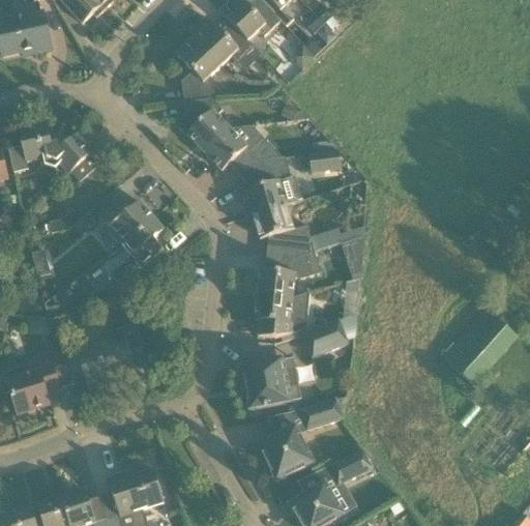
[(105,8),(95,0),(61,0),(82,23),(92,13),(95,17),(105,8)]
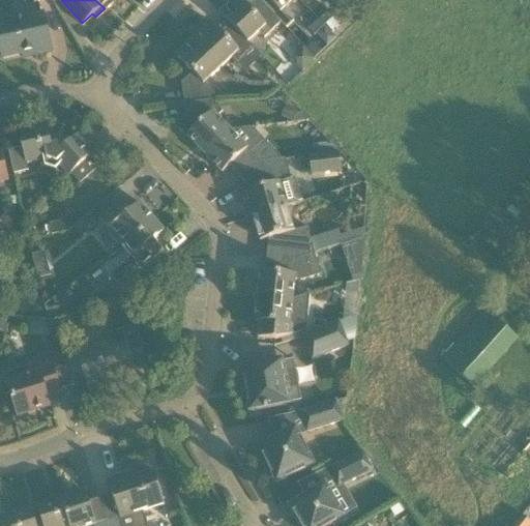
[(95,0),(105,8),(113,1),(112,0),(95,0)]
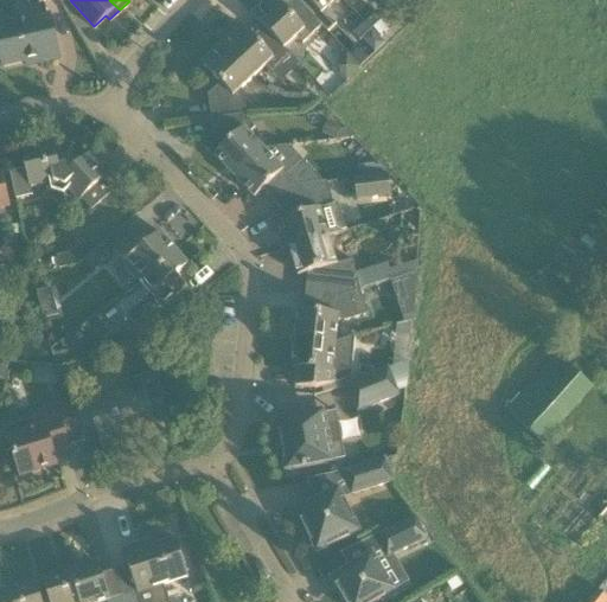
[(263,0),(251,12),(268,30),(283,46),(283,45),(285,46),(285,45),(296,34),(302,40),(323,23),(300,0),(295,0),(298,2),(288,11),(279,0),(263,0)]
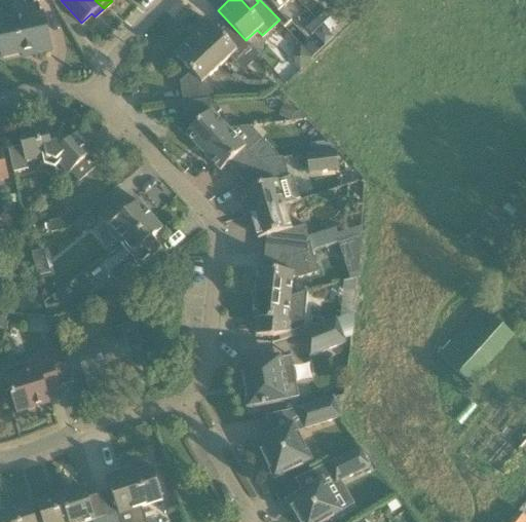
[(269,0),(277,9),(288,0),(269,0)]
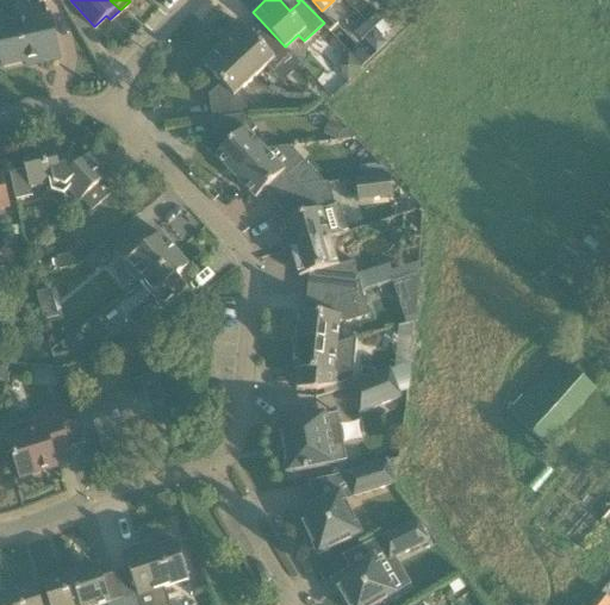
[(354,8),(346,16),(352,22),(359,14),(354,8)]
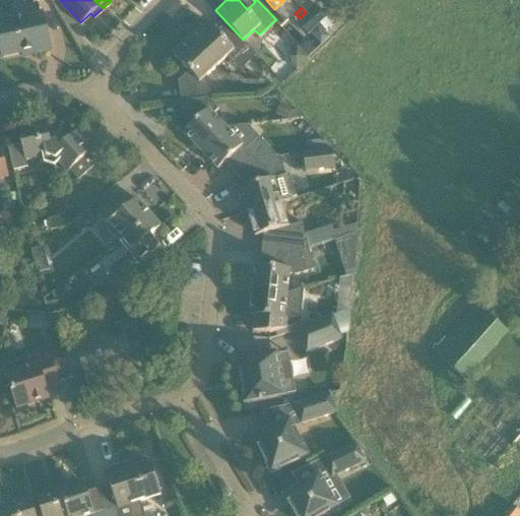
[(313,15),(319,22),(325,28),(334,19),(322,7),(313,15)]
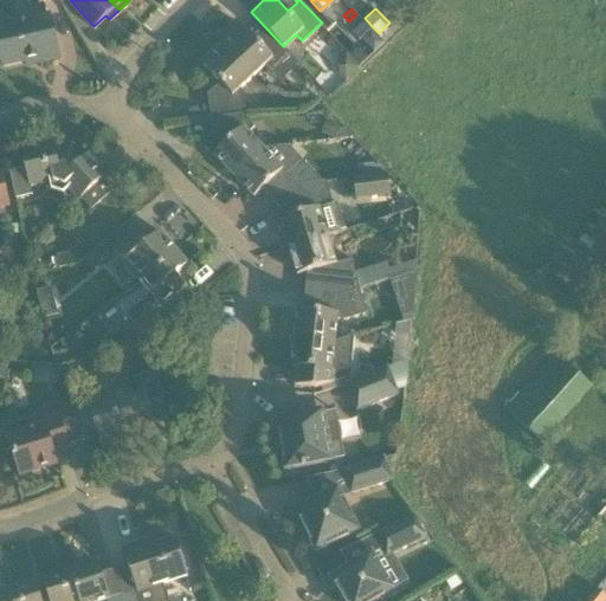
[(0,21),(0,55),(2,64),(37,56),(38,60),(58,56),(49,11),(0,21)]
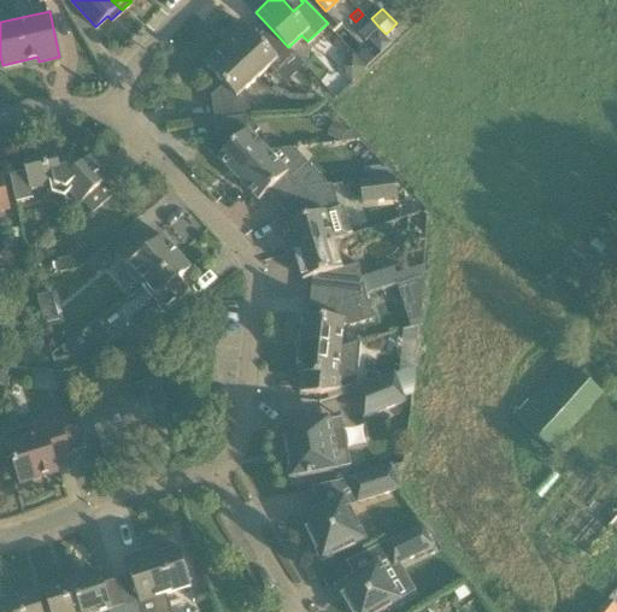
[(378,27),(371,18),(358,31),(365,39),(371,34),(378,27)]
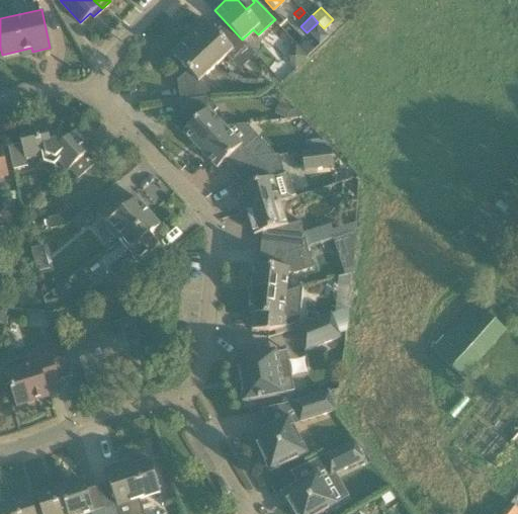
[(205,18),(188,34),(216,65),(227,55),(232,60),(248,44),(243,38),(243,39),(242,38),(242,39),(229,25),(220,33),(205,18)]
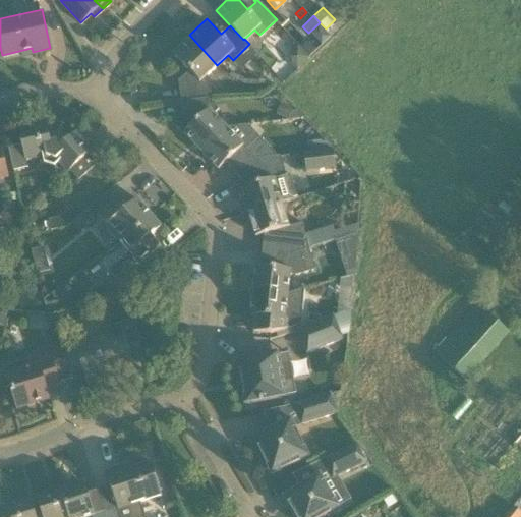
[(320,22),(313,29),(320,35),(326,29),(320,22)]
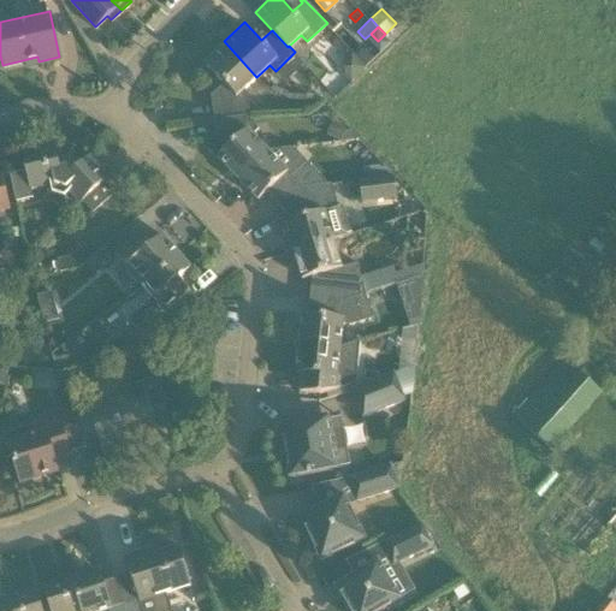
[(211,94),(214,118),(249,113),(248,90),(244,88),(256,77),(224,41),(203,60),(223,82),(211,94)]
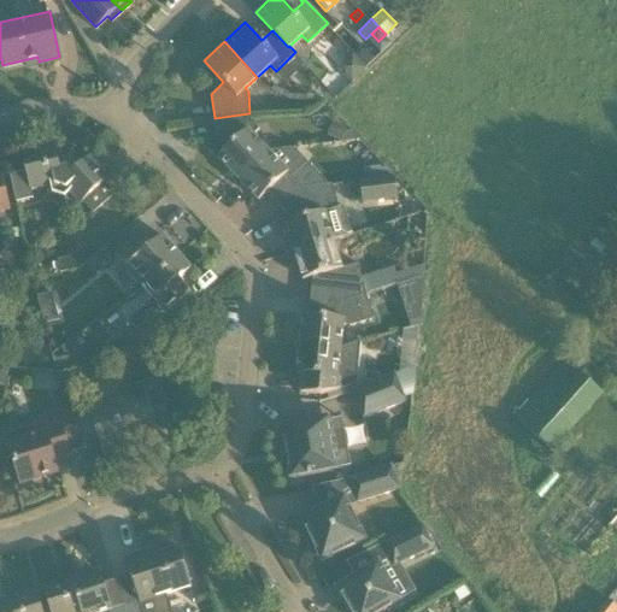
[(351,80),(366,65),(351,51),(344,59),(345,72),(351,80)]
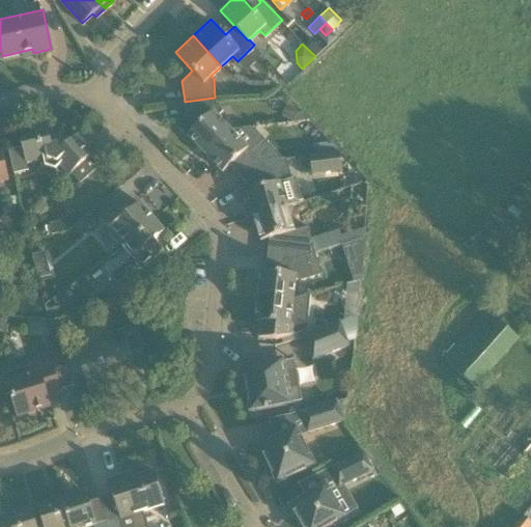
[(187,133),(204,151),(229,128),(231,128),(218,113),(223,109),(216,102),(215,98),(185,102),(187,116),(195,126),(187,133)]
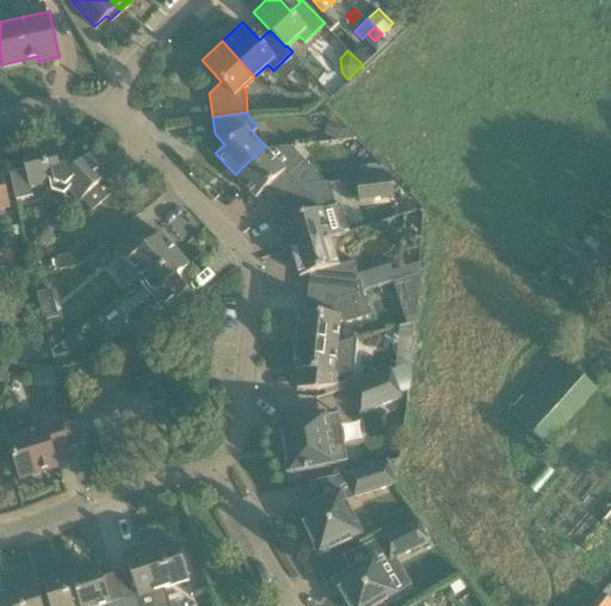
[(322,131),(337,138),(343,127),(329,119),(322,131)]
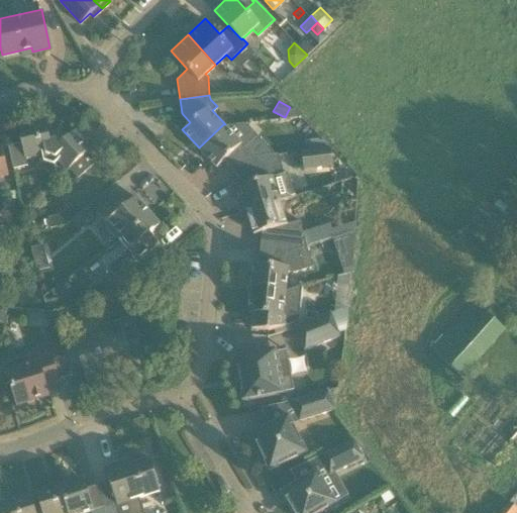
[(91,146),(74,129),(68,134),(60,125),(46,127),(44,119),(17,125),(21,141),(8,144),(13,168),(27,164),(26,158),(41,154),(43,160),(54,163),(58,160),(66,169),(91,146)]
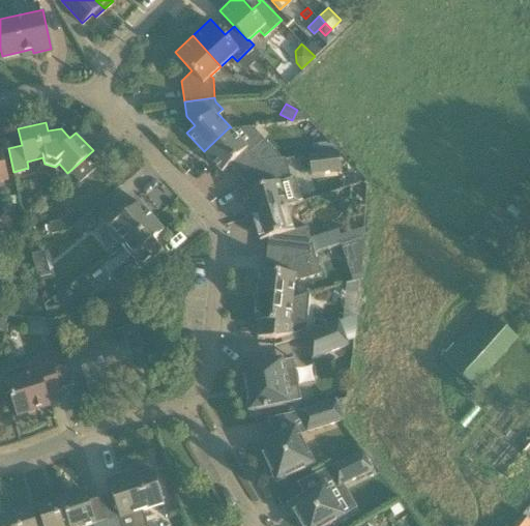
[(229,163),(241,176),(260,159),(261,161),(270,157),(281,156),(252,124),(231,127),(229,127),(204,151),(222,170),(229,163)]
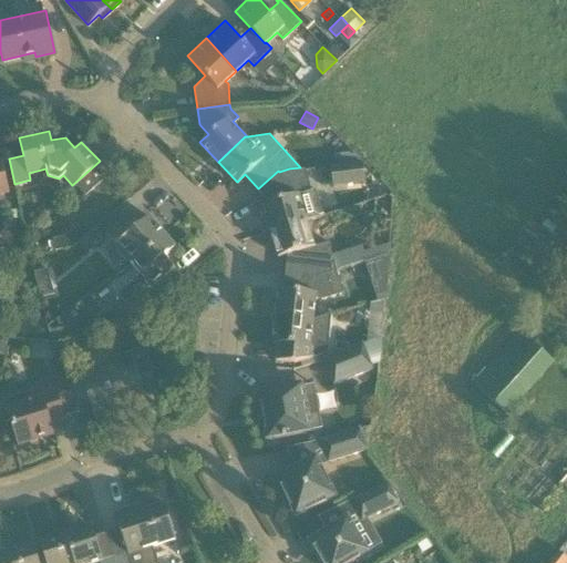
[(362,161),(331,165),(332,183),(364,180),(362,161)]
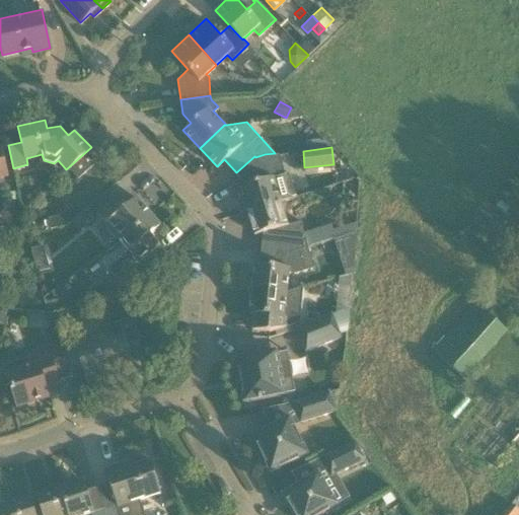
[(281,200),(274,175),(285,171),(279,153),(275,153),(265,154),(255,157),(254,156),(236,172),(246,184),(240,186),(247,210),(281,200)]
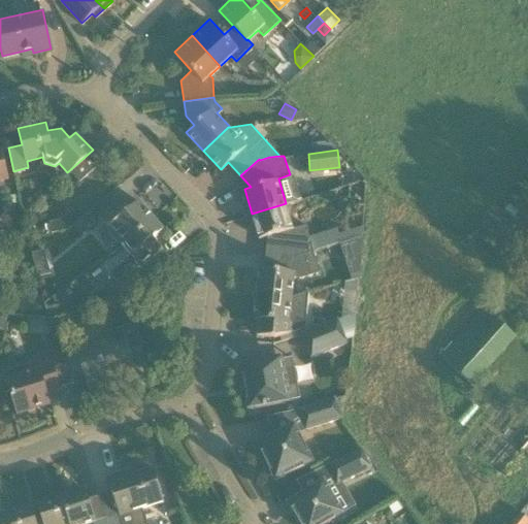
[(122,242),(124,243),(141,229),(138,226),(152,216),(139,199),(129,207),(120,197),(98,216),(121,243),(122,242)]
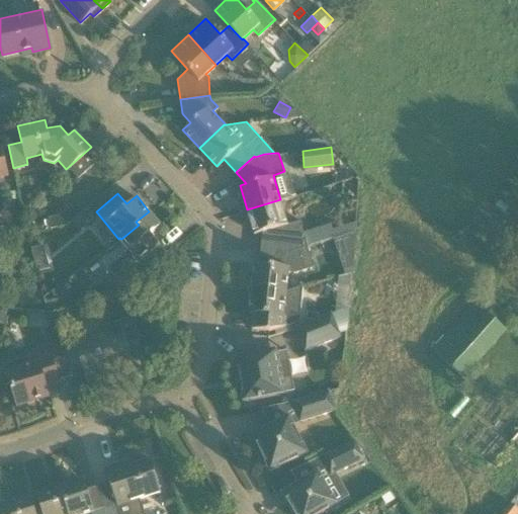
[(280,199),(247,209),(253,233),(262,230),(260,247),(289,251),(289,250),(308,245),(304,231),(300,220),(287,223),(280,199)]
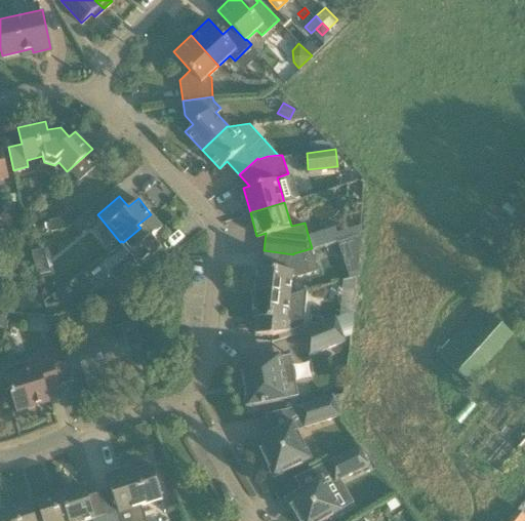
[(7,207),(0,214),(0,218),(9,228),(17,218),(7,207)]
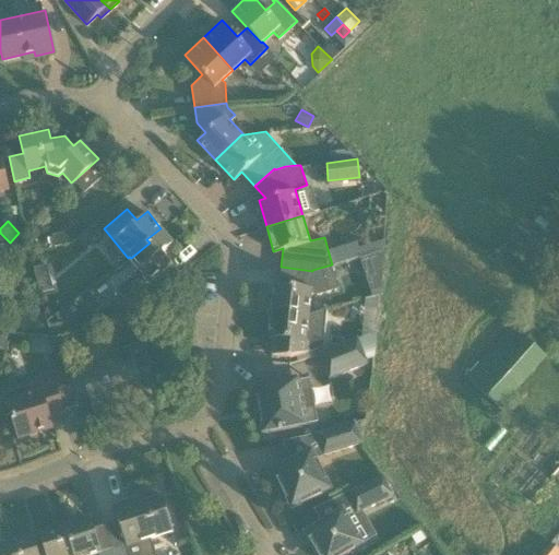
[(71,241),(76,237),(75,237),(84,231),(76,222),(66,231),(51,233),(54,246),(71,241)]
